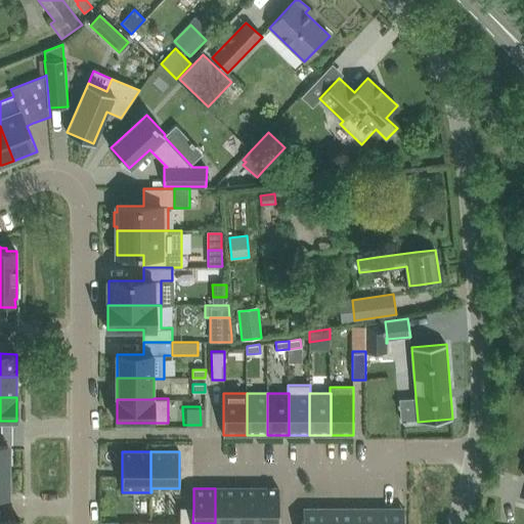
[(215,488),(215,523),(235,523),(236,488),(215,488)]
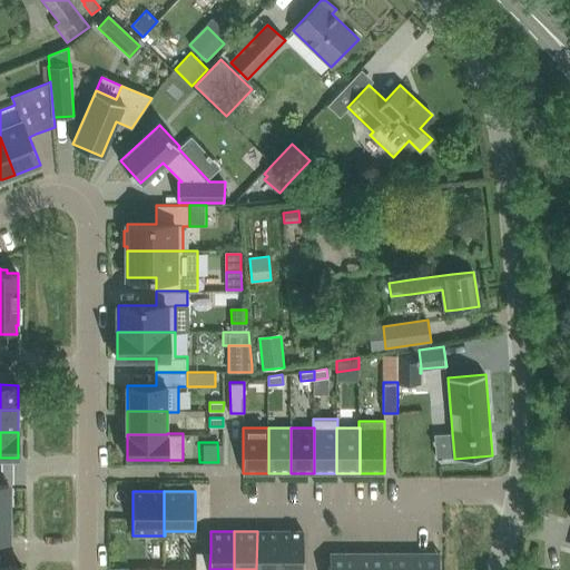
[(257,531),(256,569),(279,569),(279,531),(257,531)]
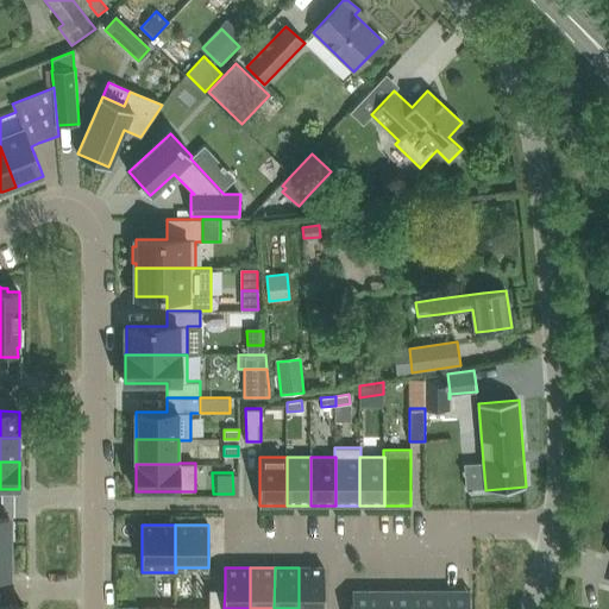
[(324,608),(325,567),(299,567),(299,608),(324,608)]
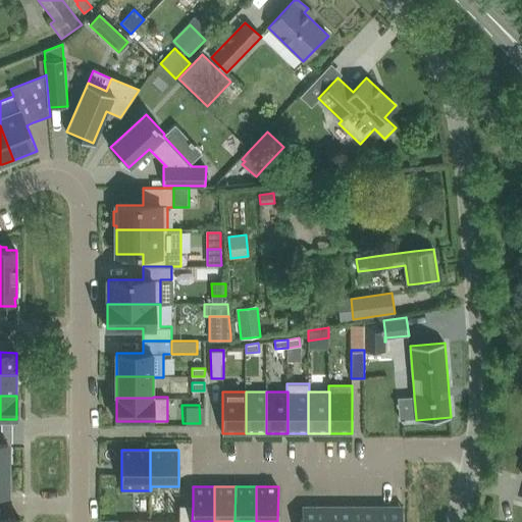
[(179,506),(179,521),(192,521),(193,506),(179,506)]
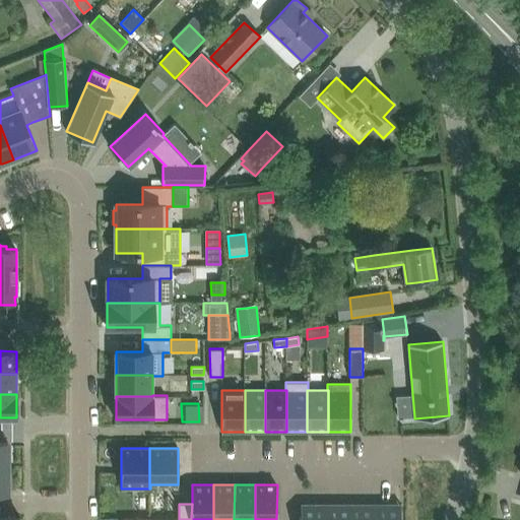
[(301,519),(328,519),(329,509),(330,509),(330,504),(301,504),(301,519)]
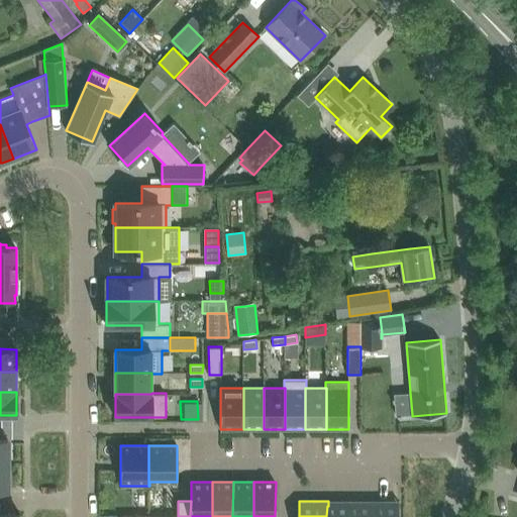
[(326,516),(348,516),(349,501),(328,501),(328,506),(327,506),(326,516)]
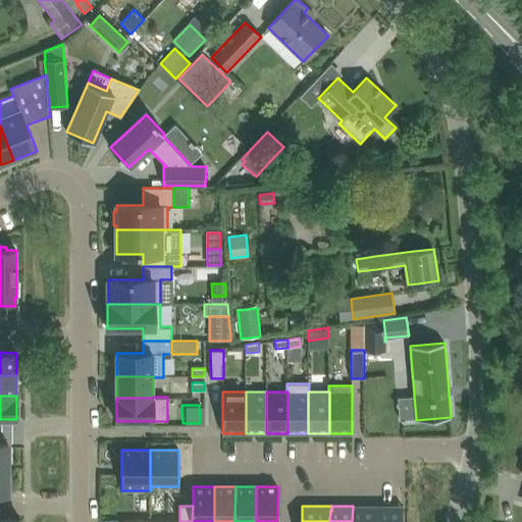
[(353,506),(352,521),(374,521),(374,506),(353,506)]
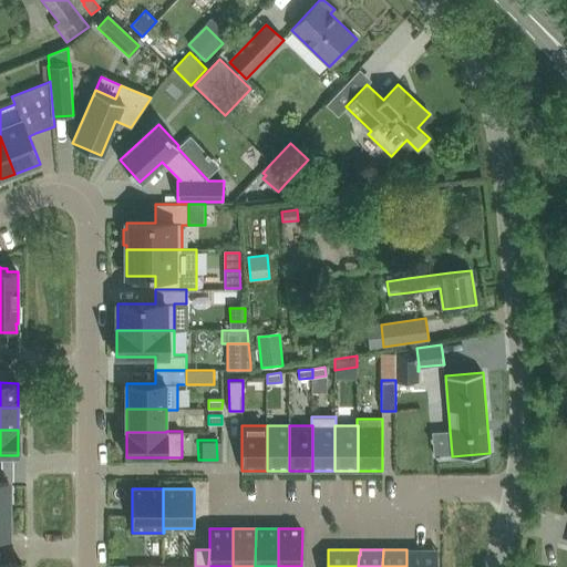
[(436,566),(437,566),(437,549),(406,549),(406,555),(406,566),(436,566)]
